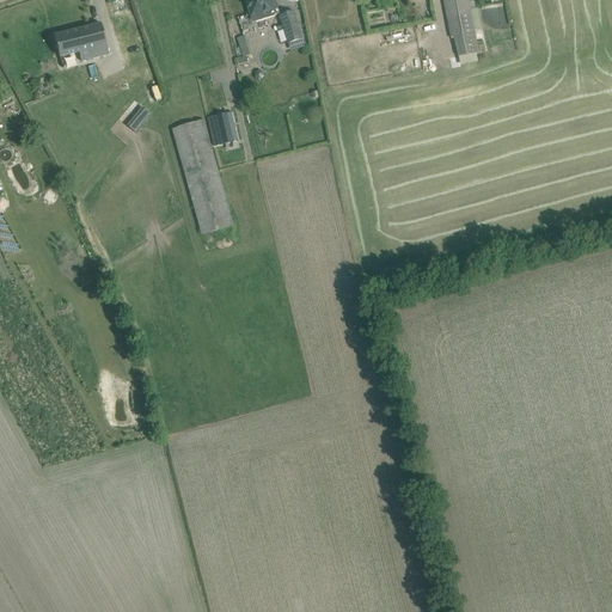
[(245,0),(252,23),(280,14),(275,0),(245,0)]
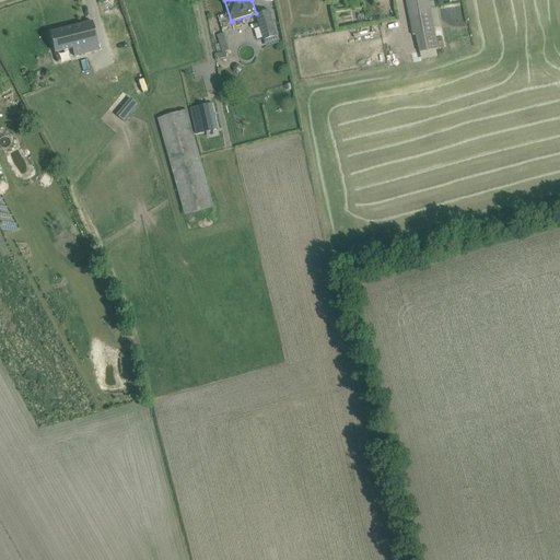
[(419,53),(439,49),(434,27),(441,26),(435,0),(406,0),(413,36),(416,36),(419,53)]
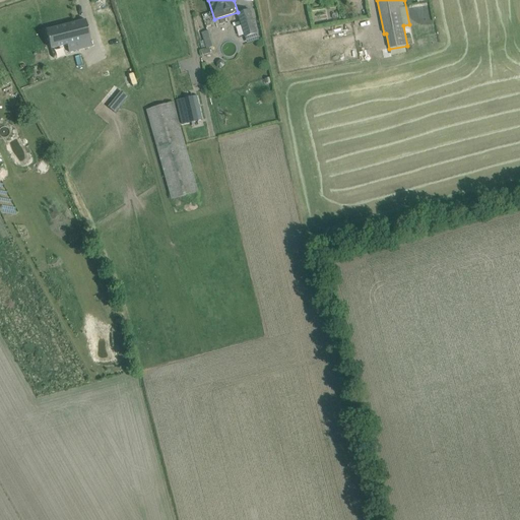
[(250,10),(238,14),(248,46),(260,42),(250,10)]
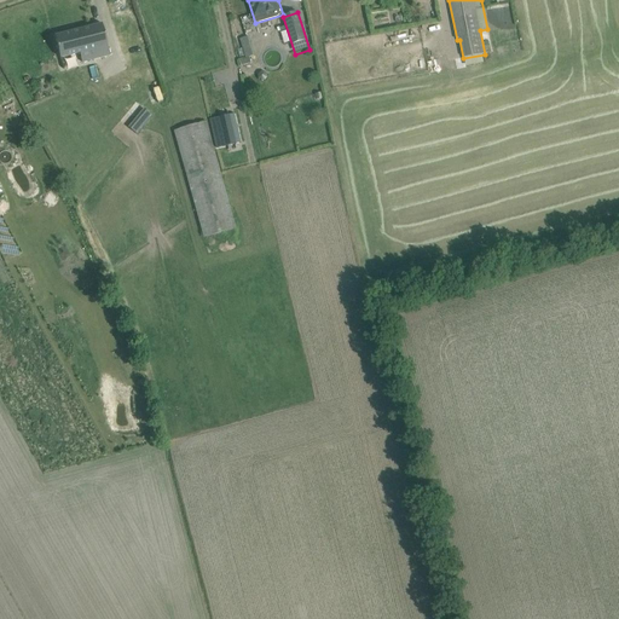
[(248,32),(255,28),(250,16),(243,18),(248,32)]
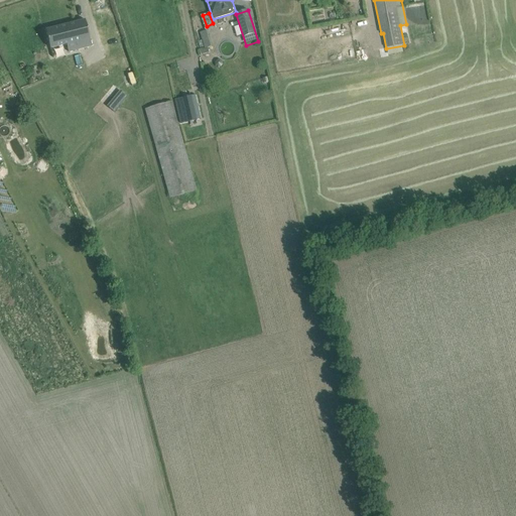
[(92,46),(85,20),(45,30),(50,48),(67,44),(69,52),(92,46)]
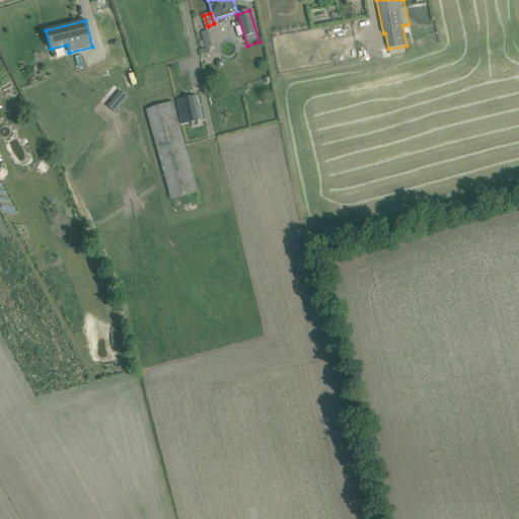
[(206,49),(213,47),(208,30),(201,32),(206,49)]
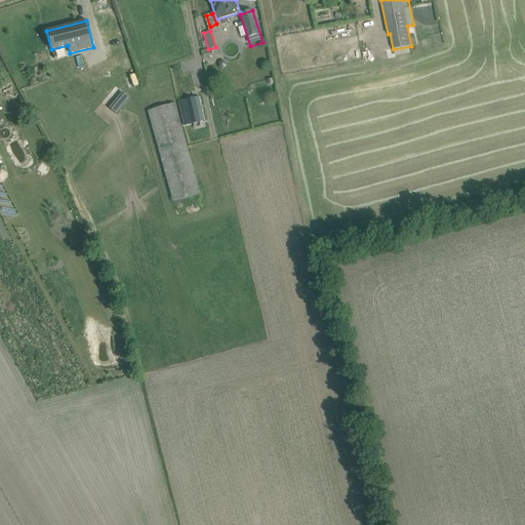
[(13,86),(10,78),(1,81),(3,89),(13,86)]
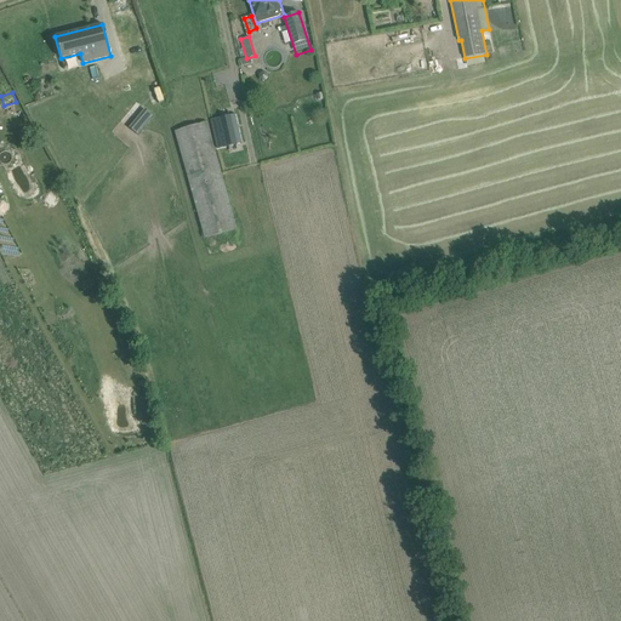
[(144,109),(132,124),(141,130),(152,117),(144,109)]
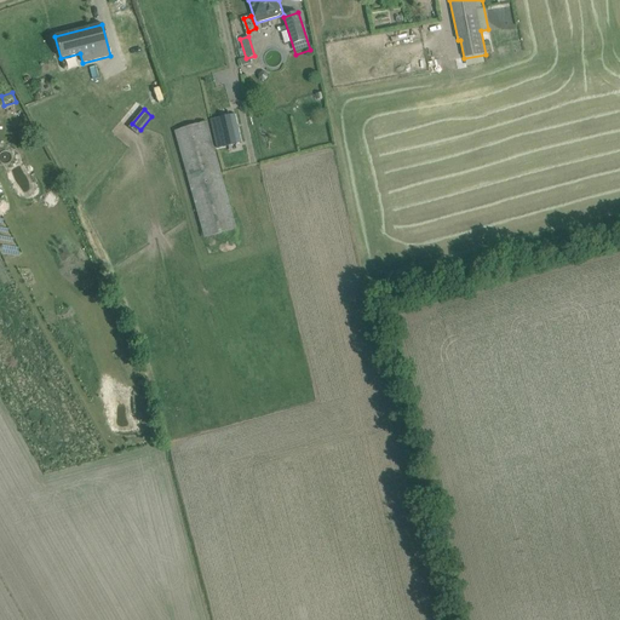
[(218,148),(241,143),(235,115),(211,120),(218,148)]
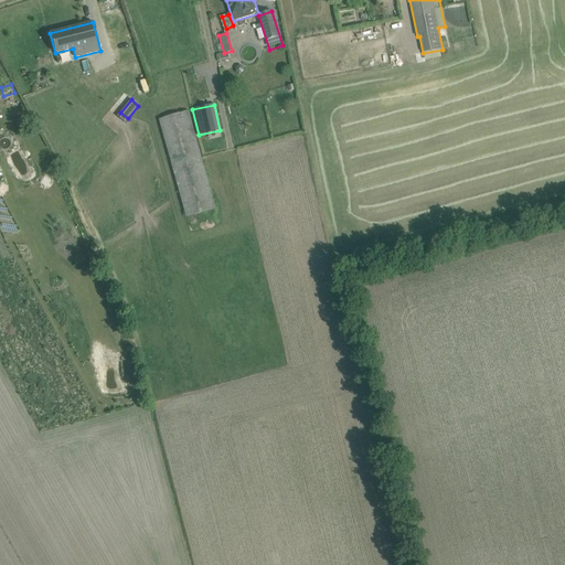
[(216,209),(188,112),(159,120),(187,217),(216,209)]
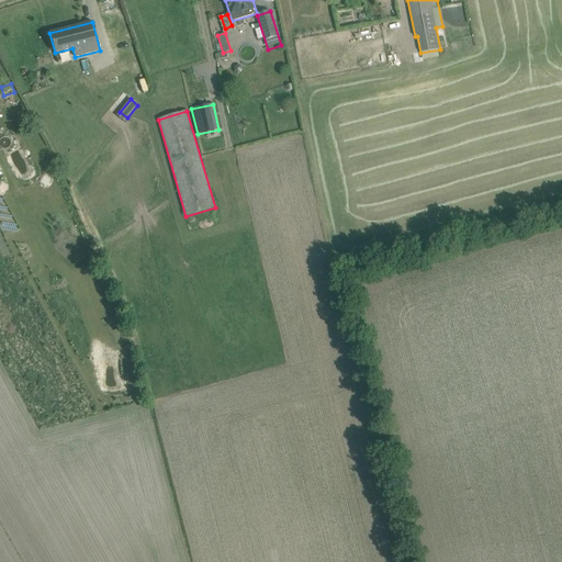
All buildings are outlined.
